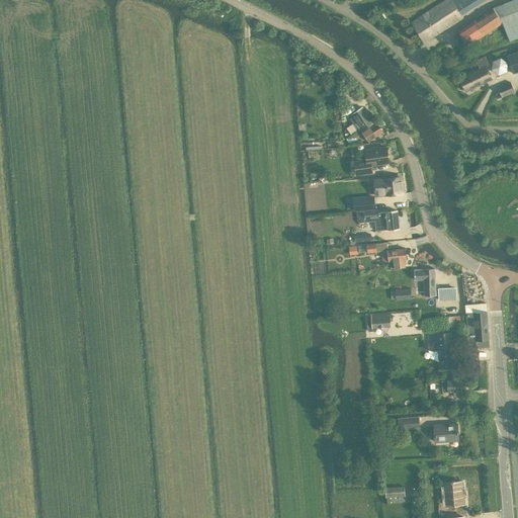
[(448,0),(413,23),(425,41),(462,17),(461,15),(485,0),(448,0)]
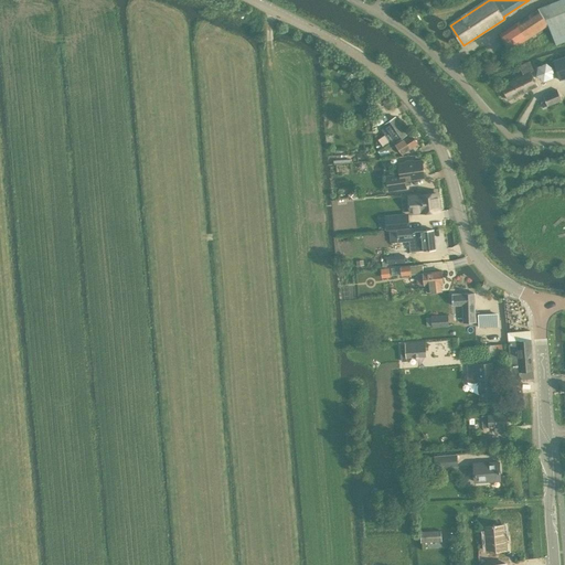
[(564,0),(562,0),(539,10),(501,34),(511,50),(547,25),(556,44),(556,45),(557,45),(564,41),(564,0)]
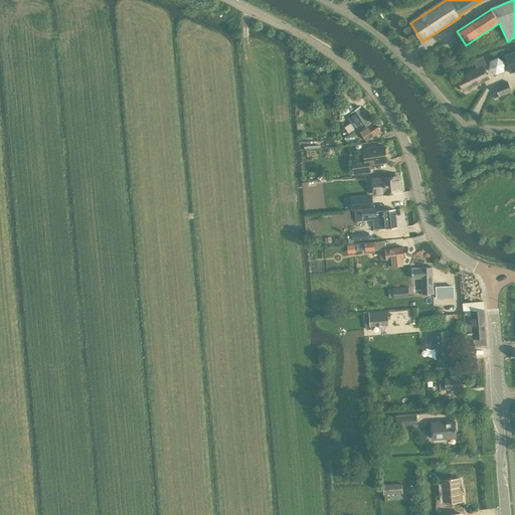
[(511,72),(514,71),(514,51),(505,55),(511,72)]
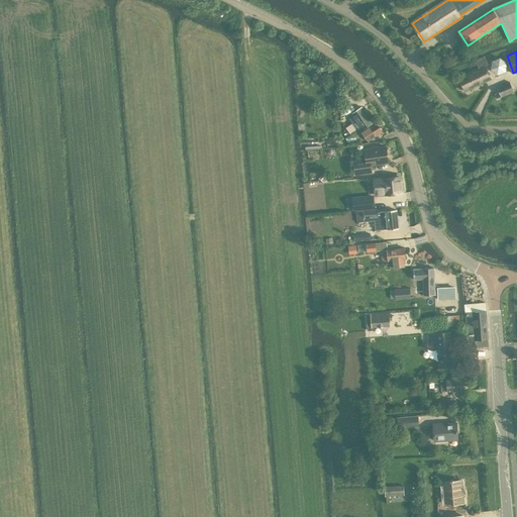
[(479,69),(458,79),(461,83),(460,85),(461,87),(463,88),(464,91),(476,86),(478,87),(480,85),(481,84),(491,79),(486,66),(489,65),(485,57),(475,61),(479,69)]
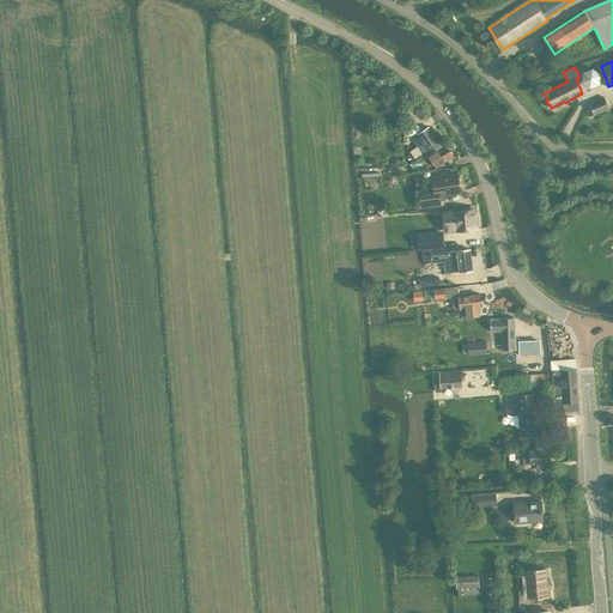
[(583,72),(582,83),(590,89),(600,85),(601,74),(593,68),(586,71),(583,72)]
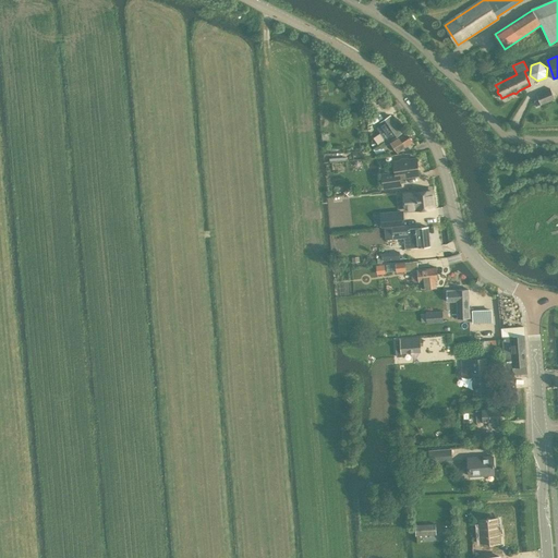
[(535,101),(536,106),(555,99),(550,89),(536,94),(538,100),(535,101)]
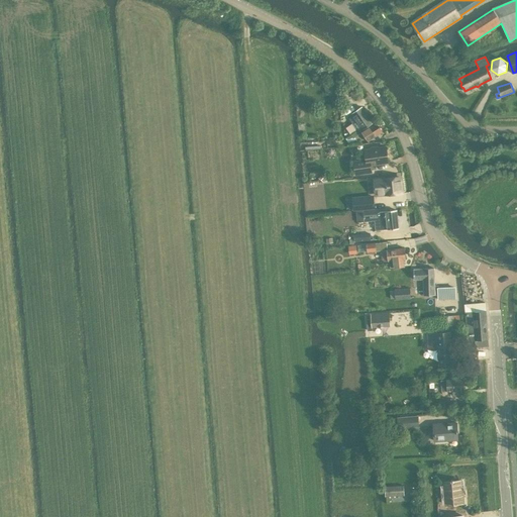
[(353,117),(350,120),(356,130),(351,133),(355,137),(362,133),(359,130),(360,129),(363,132),(369,141),(383,132),(378,124),(377,125),(375,126),(374,125),(373,123),(362,108),(352,114),(353,117)]
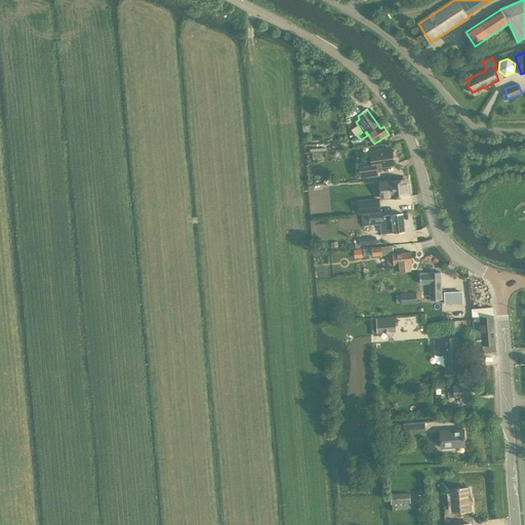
[(351,142),(355,147),(361,143),(356,136),(351,139),(352,140),(351,142)]
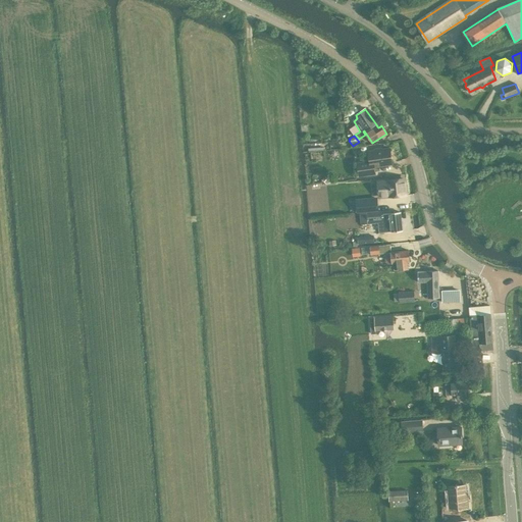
[(375,151),(369,152),(370,159),(368,162),(360,163),(358,165),(359,170),(361,171),(359,173),(360,176),(376,174),(375,166),(393,164),(390,149),(382,150),(381,148),(376,149),(375,151)]
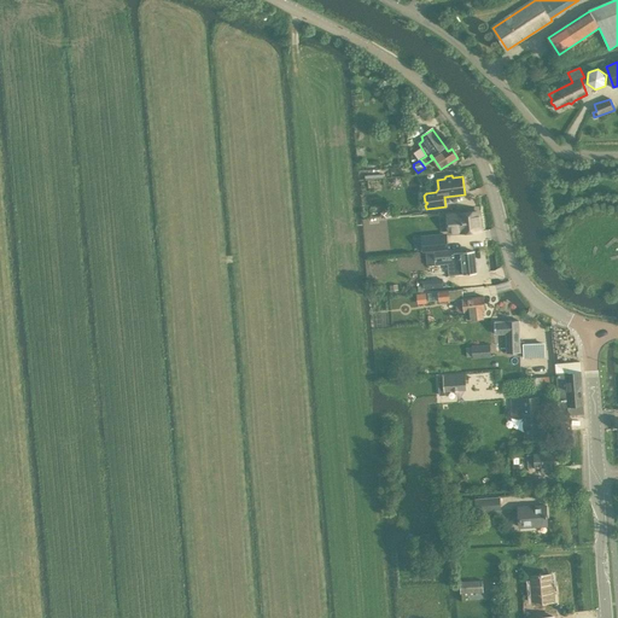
[(449,217),(441,219),(442,233),(462,232),(462,233),(478,232),(474,213),(460,214),(460,216),(449,217)]
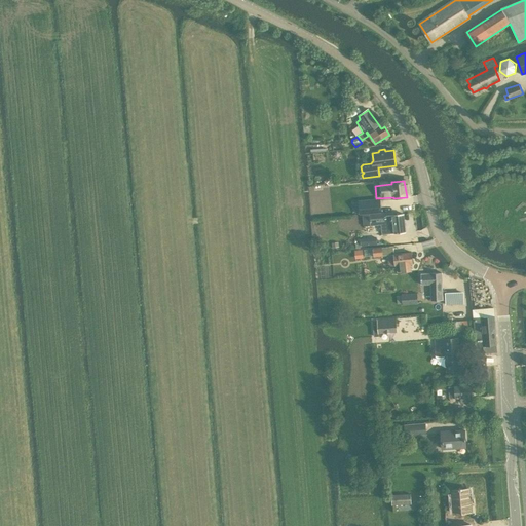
[(380,200),(359,202),(359,203),(360,214),(360,213),(381,212),(380,200)]
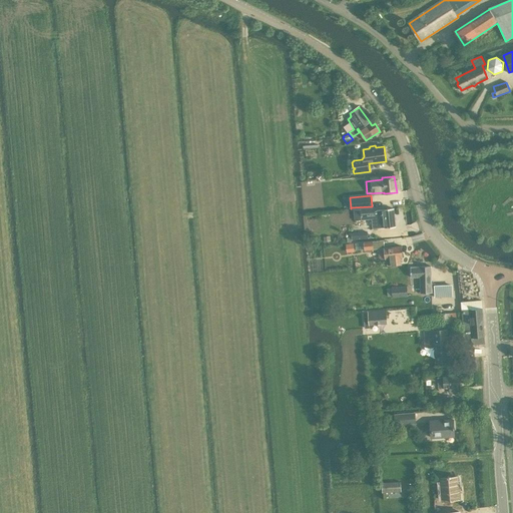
[(373,228),(379,228),(396,226),(394,209),(375,210),(375,207),(361,209),(354,209),(355,220),(372,219),(373,228)]
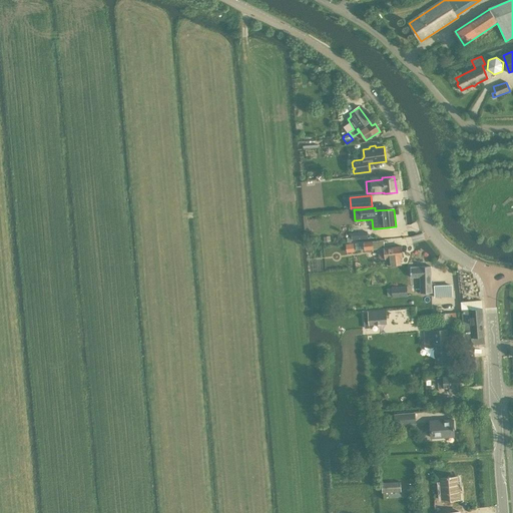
[(365,242),(365,250),(384,247),(383,240),(365,242)]
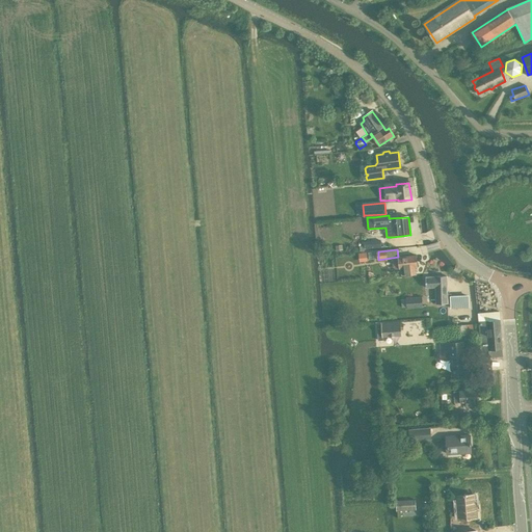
[(416,256),(392,258),(393,269),(401,268),(402,275),(416,274),(416,267),(418,267),(416,256)]
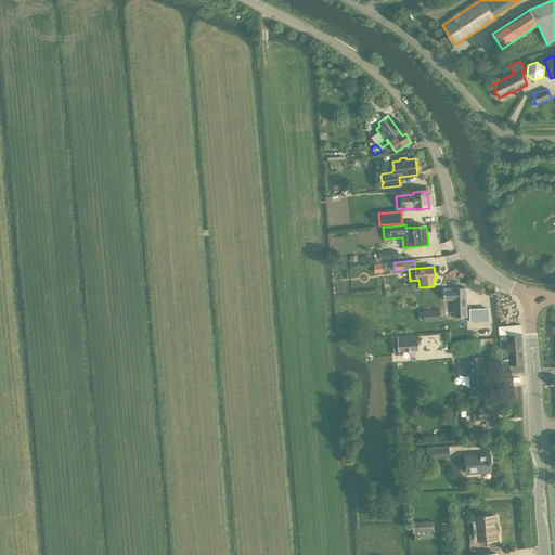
[(454,289),(444,289),(444,300),(454,299),(455,317),(467,317),(470,317),(470,322),(489,321),(489,309),(470,309),(470,307),(467,307),(466,288),(454,288),(454,289)]
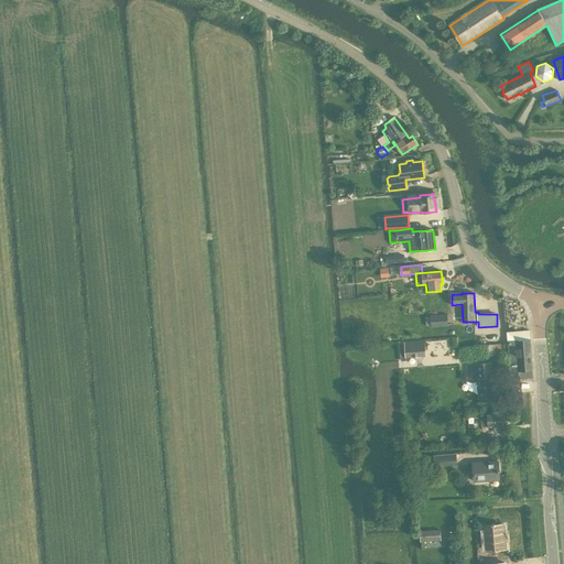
[(431,327),(448,326),(447,314),(431,315),(431,316),(420,317),(421,326),(431,325),(431,327)]
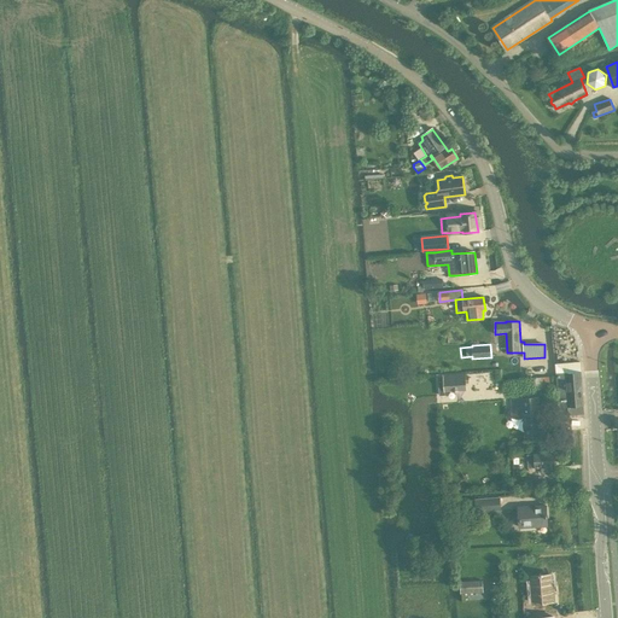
[(558,363),(555,363),(557,373),(558,386),(559,386),(560,407),(567,407),(569,415),(582,414),(581,406),(583,406),(579,361),(558,363)]
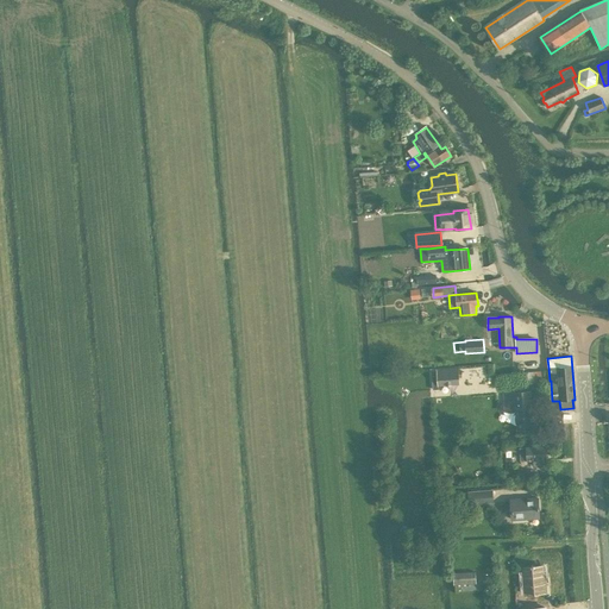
[(458,369),(437,370),(438,387),(459,385),(458,369)]
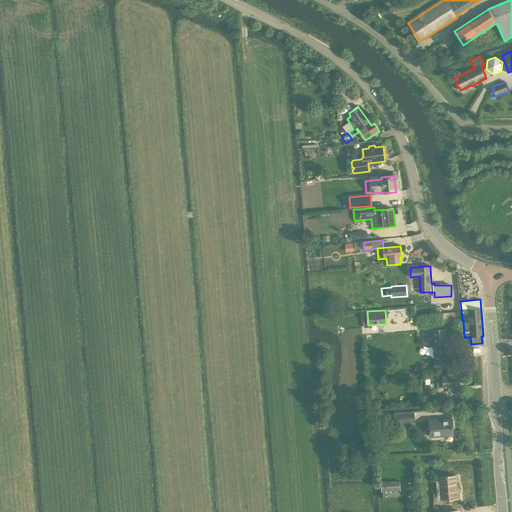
[(456,322),(455,313),(443,314),(443,322),(456,322)]
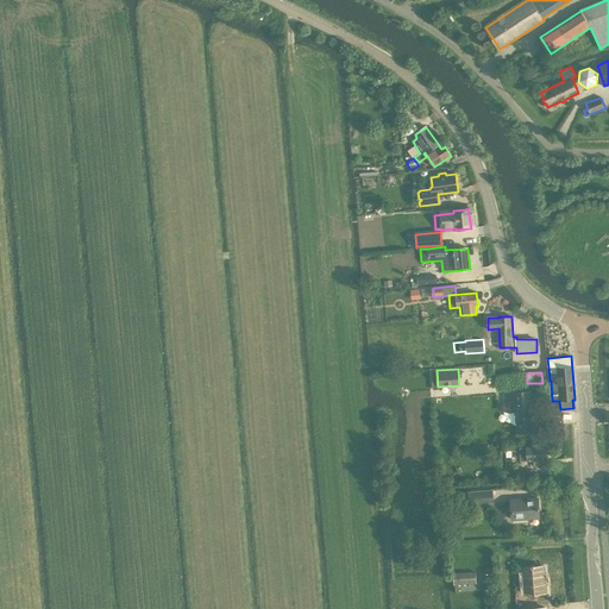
[(518,431),(533,429),(529,391),(514,393),(503,394),(506,413),(516,412),(518,431)]
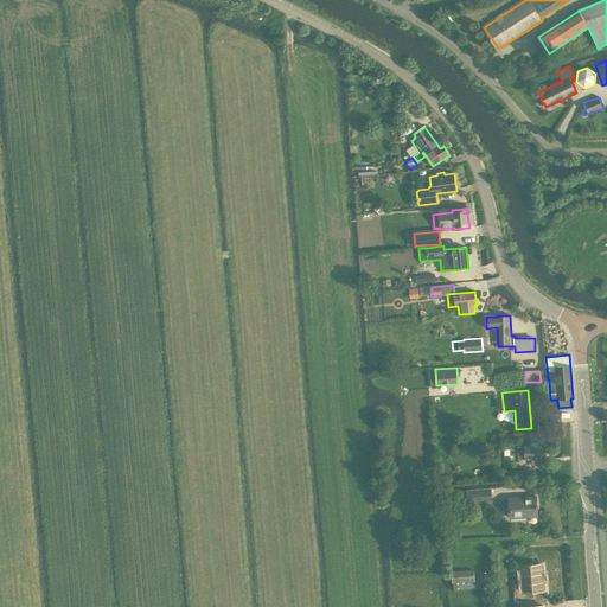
[(525,459),(544,458),(543,445),(525,446),(518,447),(519,460),(525,459)]
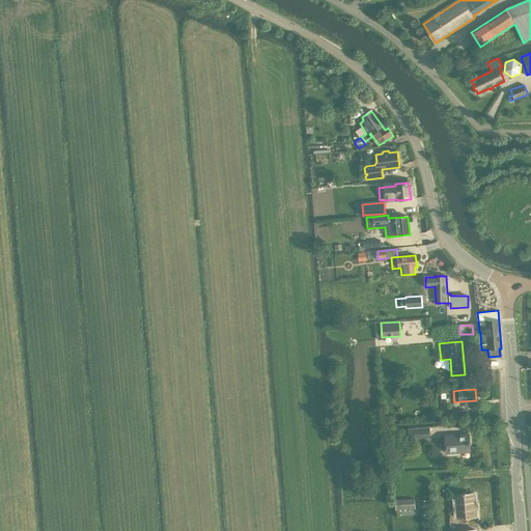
[(399,441),(409,440),(429,438),(428,426),(408,428),(408,429),(398,430),(399,441)]
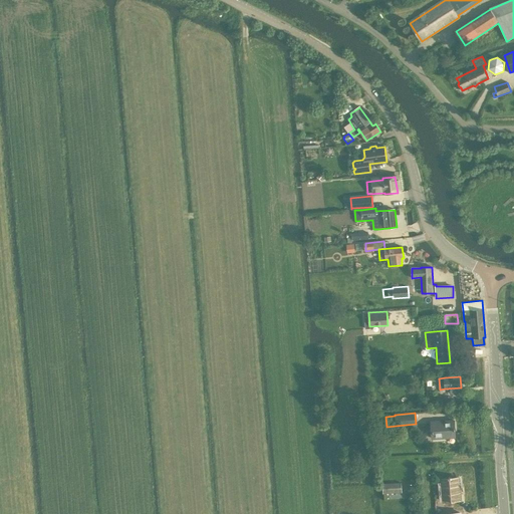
[(432,425),(426,426),(426,436),(432,436),(432,439),(455,437),(454,421),(431,422),(432,425)]
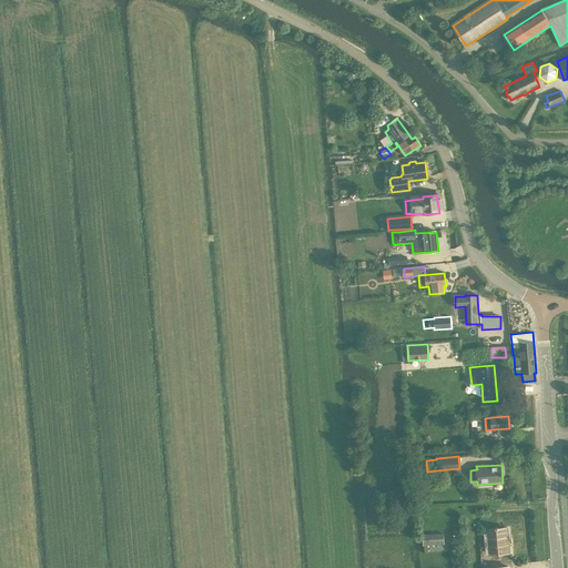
[(490,555),(509,553),(508,544),(507,544),(506,528),(487,529),(490,555)]
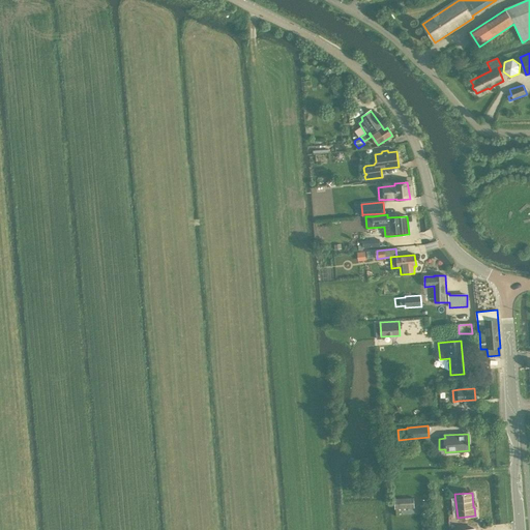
[(413,498),(394,499),(395,509),(414,508),(413,498)]
